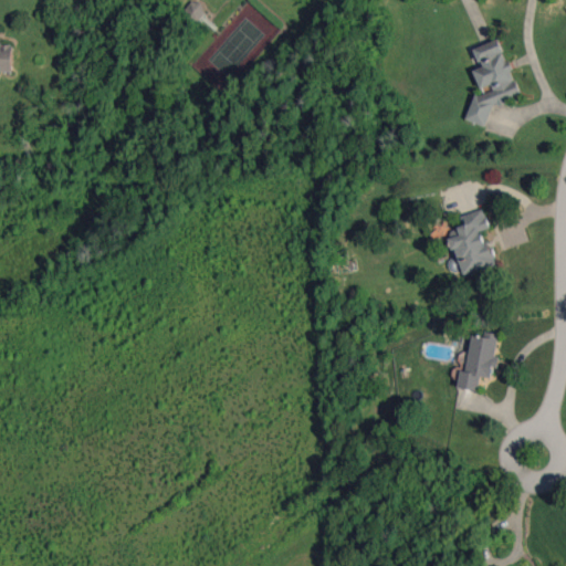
[(192,0),(185,11),(198,22),(207,10),(194,0),(192,0)]
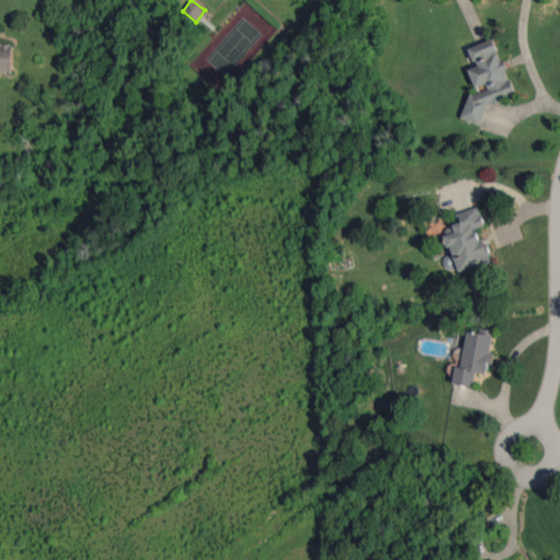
[(515,94),(505,67),(508,61),(500,59),(493,39),(468,47),(473,60),(483,63),(469,69),(475,86),(487,83),(488,90),(469,95),(462,118),(480,125),(488,102),(490,103),(515,94)]
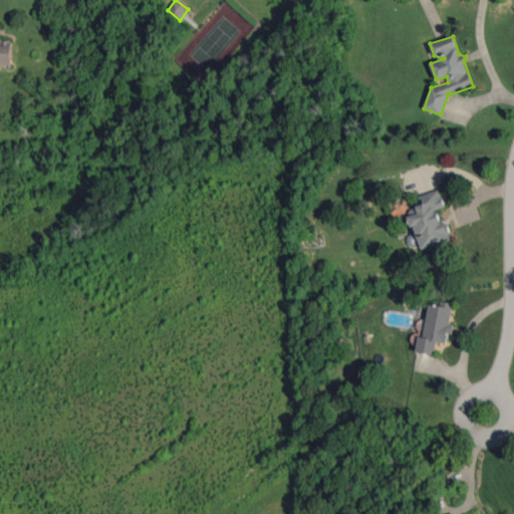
[(12,39),(0,38),(0,63),(12,64),(12,39)]
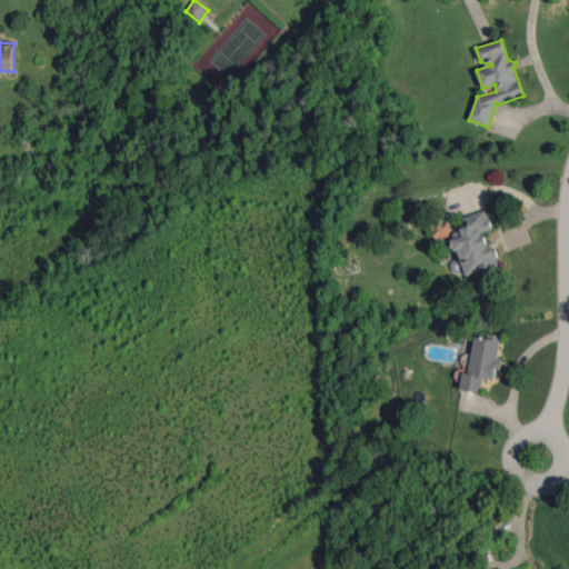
[(466,276),(498,266),(487,231),(492,229),(487,210),(465,217),(468,227),(452,231),(466,276)]
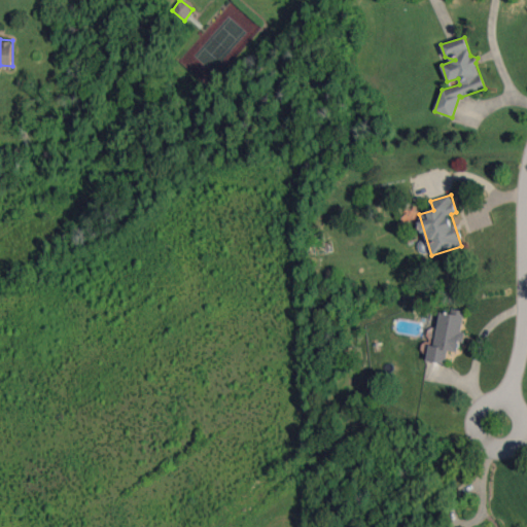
[(440,312),(434,346),(429,345),(426,360),(447,363),(448,350),(458,352),(459,342),(463,343),(464,332),(461,332),(464,311),(450,309),(449,313),(440,312)]
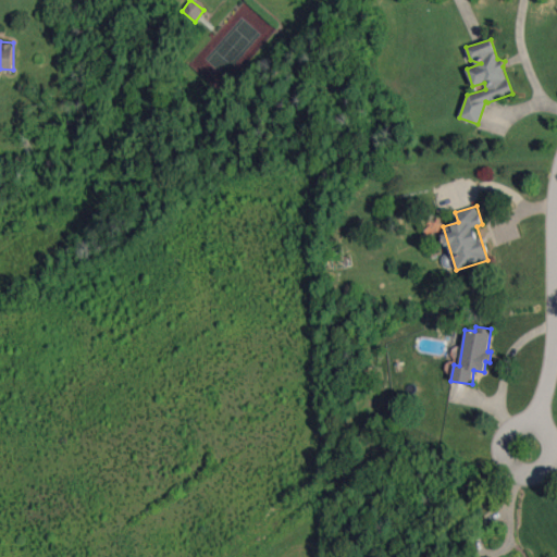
All buildings are outlined.
